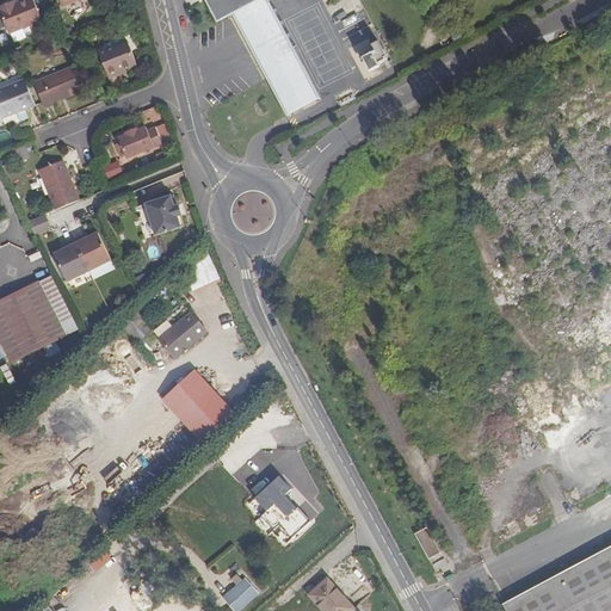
[(10,7),(8,5),(0,8),(0,14),(8,35),(42,22),(32,0),(26,0),(16,5),(10,7)]
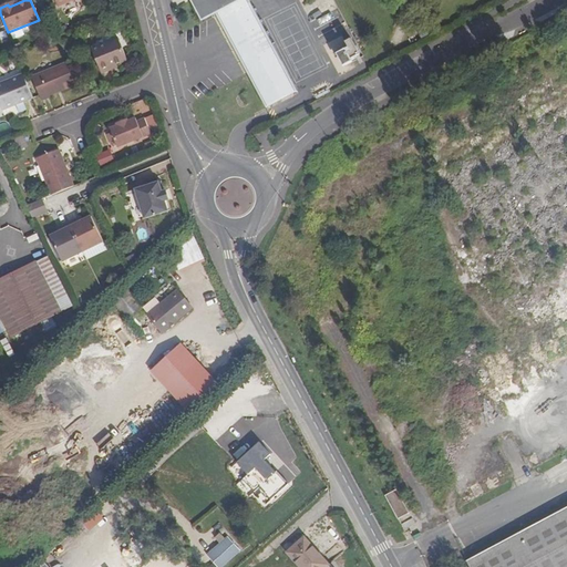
[(297,92),(248,0),(207,0),(265,109),(297,92)]
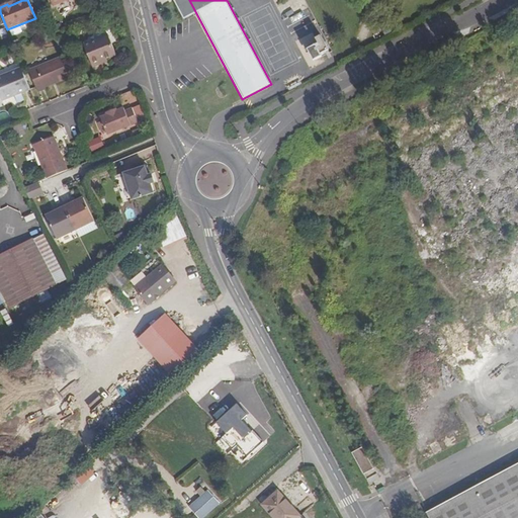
[(64,15),(74,13),(71,2),(61,5),(64,15)]
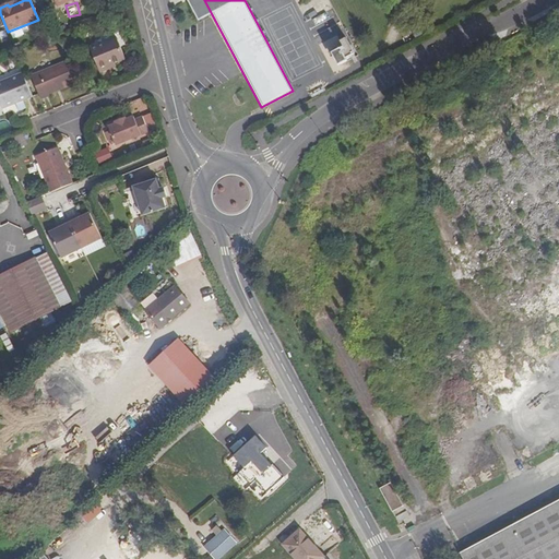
[(90,48),(100,73),(110,69),(109,67),(126,59),(116,38),(90,48)]
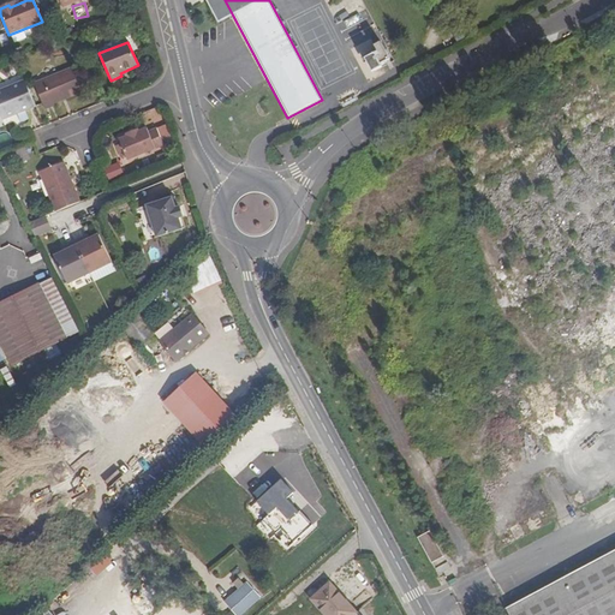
[(374,54),(364,59),(371,73),(382,67),(380,65),(389,60),(381,42),(374,46),(378,57),(376,58),(374,54)]
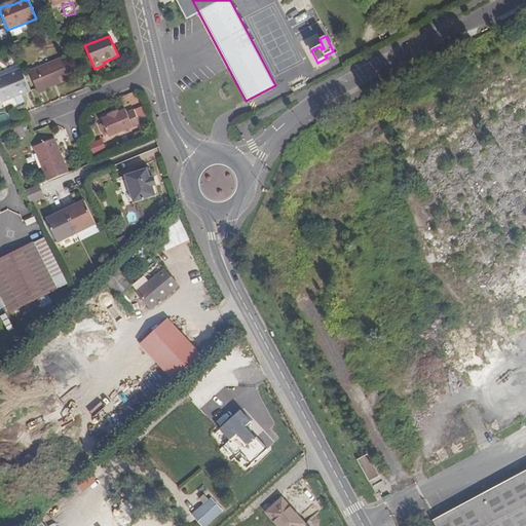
[(45,89),(70,79),(62,59),(30,72),(39,95),(46,91),(45,89)]
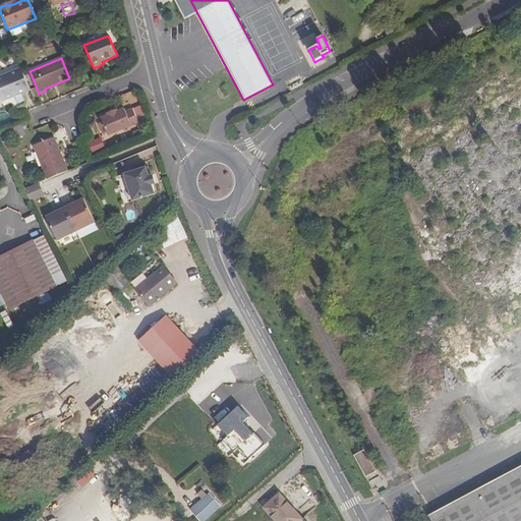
[(20,69),(0,77),(0,99),(1,103),(30,91),(20,69)]
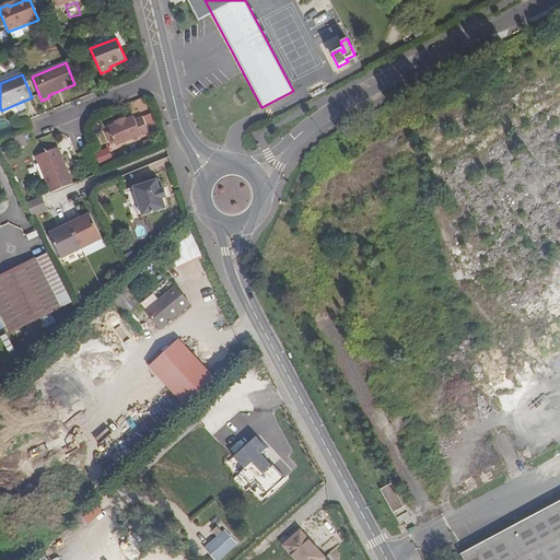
[(132,112),(144,106),(142,100),(129,104),(132,112)]
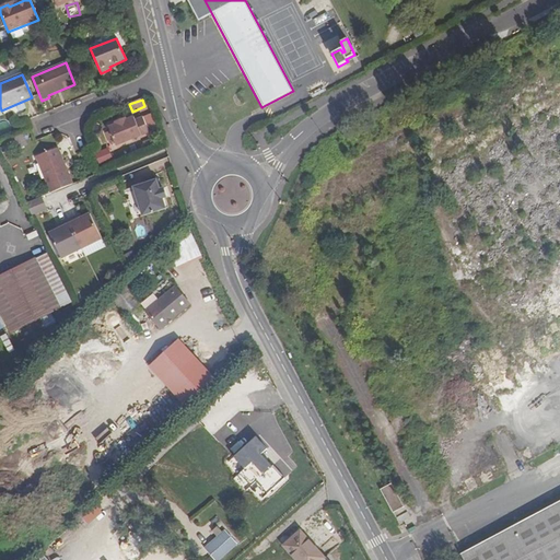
[(112,127),(118,146),(151,132),(144,117),(138,120),(136,117),(128,119),(128,118),(117,121),(118,124),(112,127)]
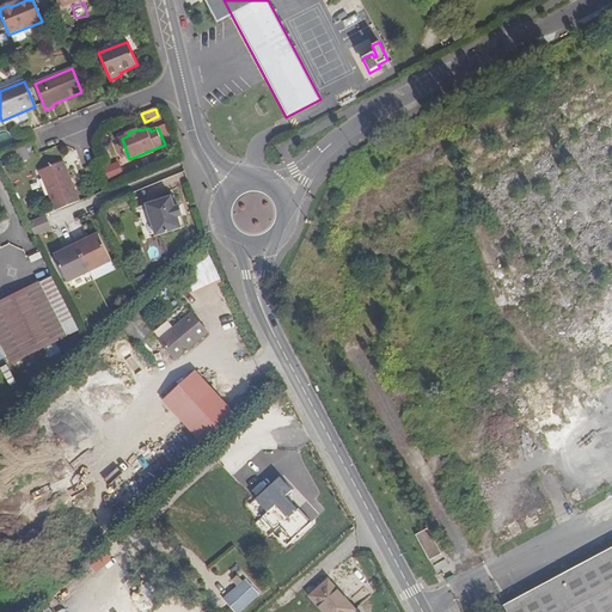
[(57,213),(81,203),(65,164),(41,173),(57,213)]
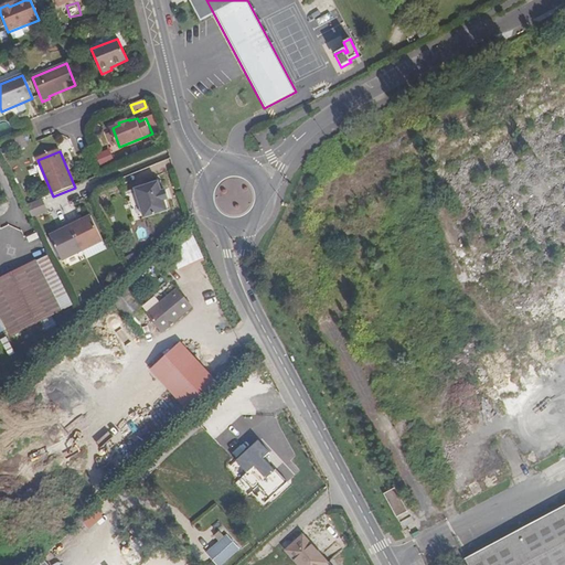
[(164,201),(162,192),(160,182),(136,189),(144,219),(168,212),(164,201)]
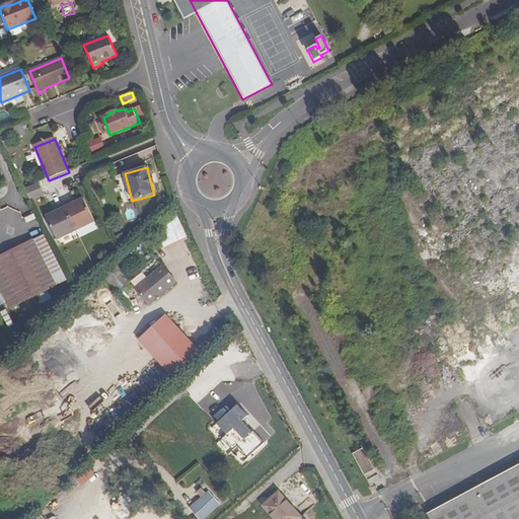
[(26,188),(31,200),(46,195),(41,181),(26,188)]
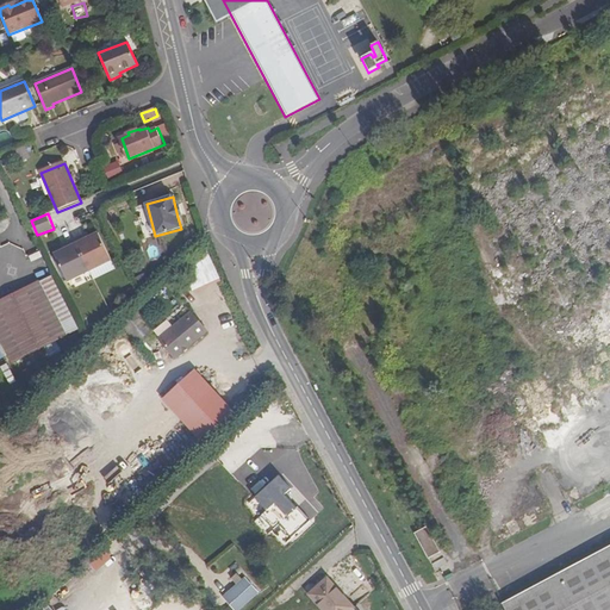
[(56,256),(68,282),(113,262),(100,235),(87,242),(85,237),(68,246),(69,250),(56,256)]
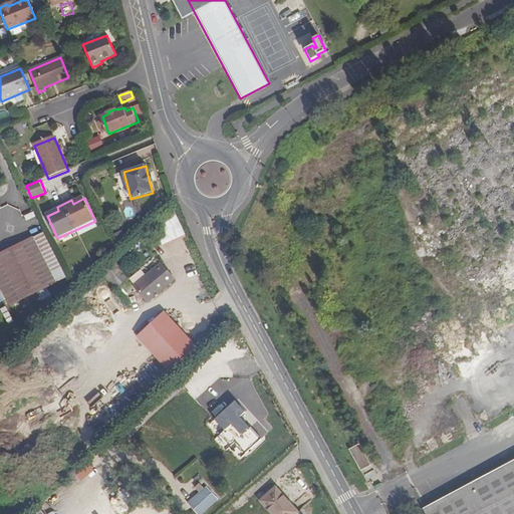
[(32,240),(0,255),(0,282),(12,306),(55,285),(32,240)]
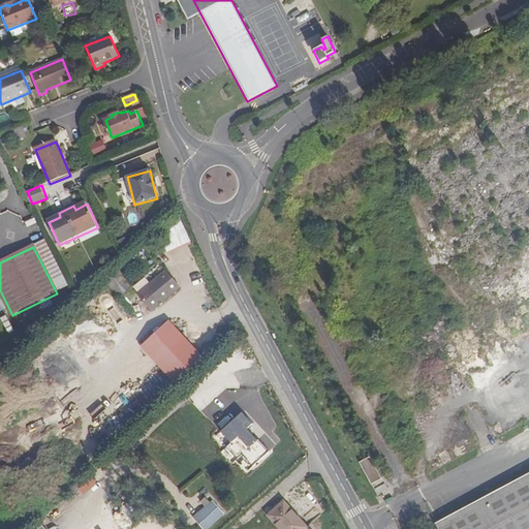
[(167,271),(141,296),(155,311),(182,286),(167,271)]
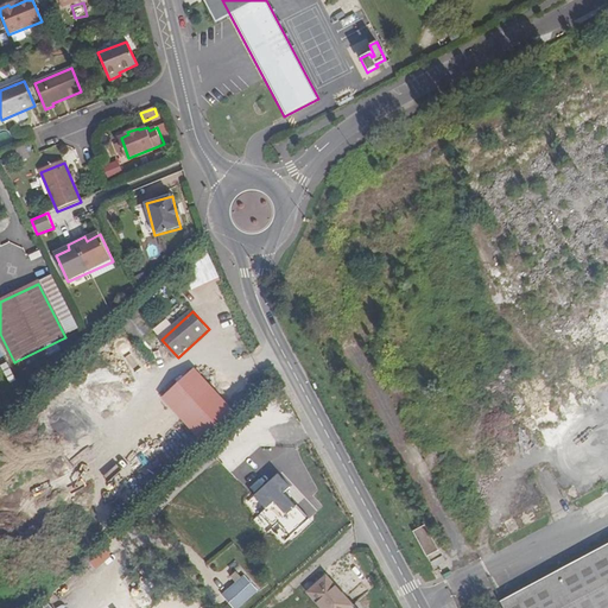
[(234,412),(194,368),(164,394),(206,439),(234,412)]
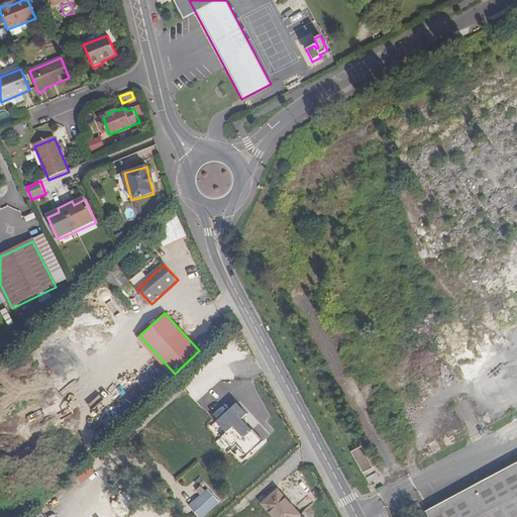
[(373,468),(363,447),(352,452),(364,472),(373,468)]
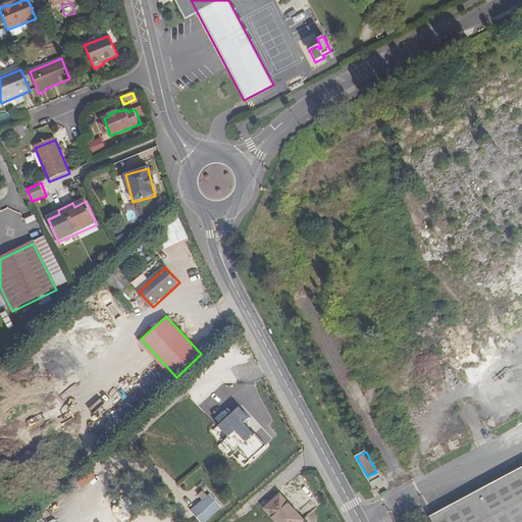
[(521,521),(521,467),(429,516),(432,521),(521,521)]
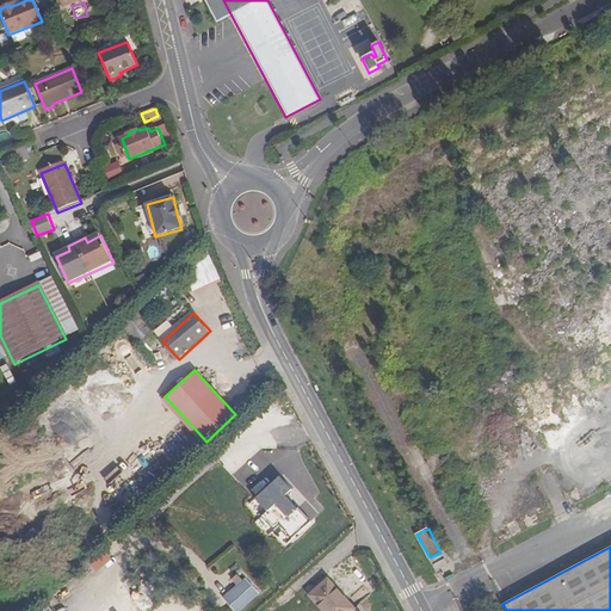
[(244,572),(233,579),(239,586),(224,596),(235,610),(239,610),(261,597),(244,572)]
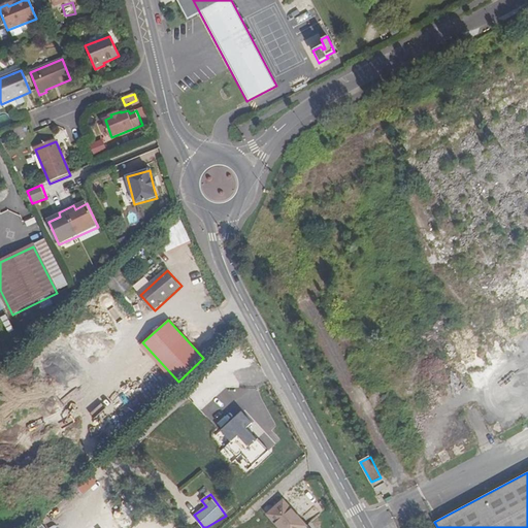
[(309,527),(284,499),(268,514),(281,527),(309,527)]
